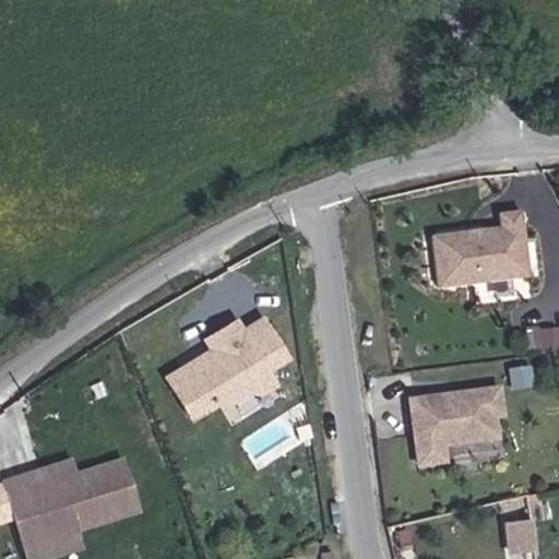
[(500,214),(502,228),(433,237),(439,290),(532,280),(527,245),(524,211),(500,214)]
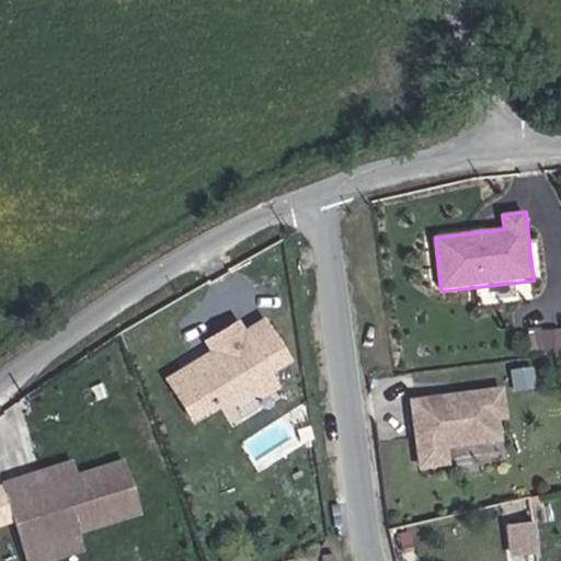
[(247,327),(240,317),(204,340),(210,348),(165,376),(193,421),(233,396),(240,404),(260,390),(265,398),(283,387),(277,378),(279,377),(275,370),(293,359),(265,315),(247,327)]
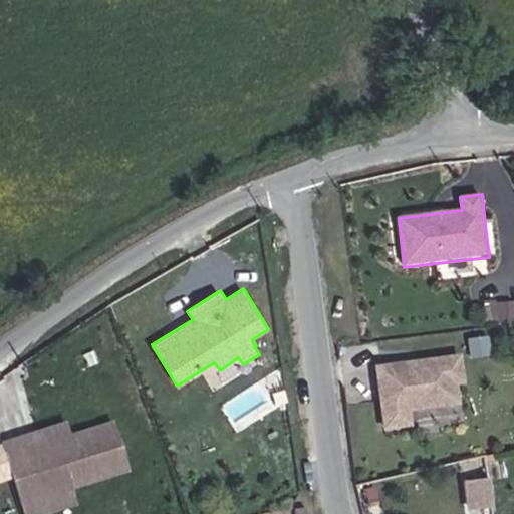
[(513,299),(489,299),(489,316),(513,316),(513,299)]
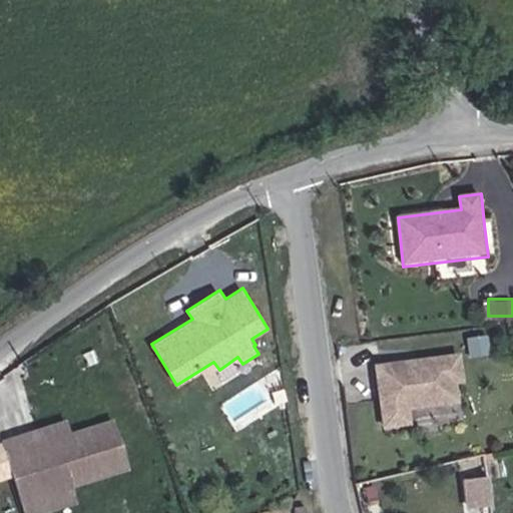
[(461,402),(458,382),(465,381),(461,352),(373,363),(376,387),(379,408),(378,408),(382,427),(413,422),(411,410),(461,402)]
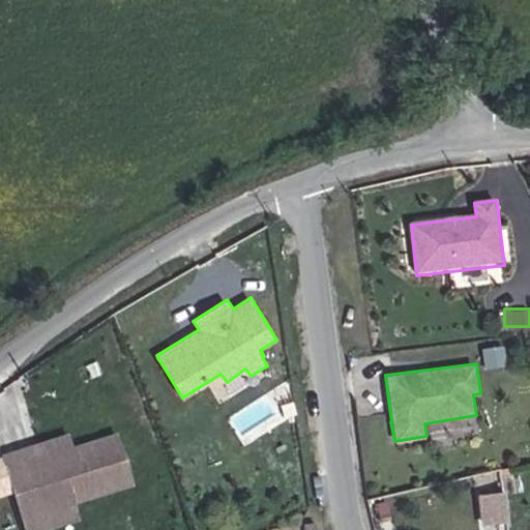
[(69,433),(3,454),(24,520),(27,529),(48,529),(80,520),(75,503),(90,498),(90,497),(135,483),(119,431),(72,444),(69,433)]
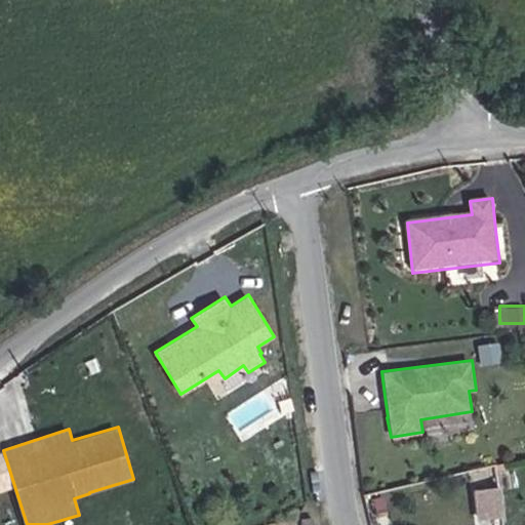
[(477,517),(507,515),(503,483),(475,485),(477,517)]
